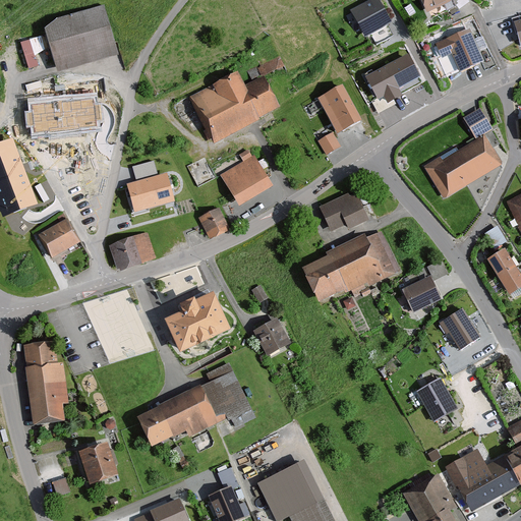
[(386,22),(389,20),(377,0),(373,0),(355,11),(367,33),(369,32),(377,44),(393,35),(386,22)]
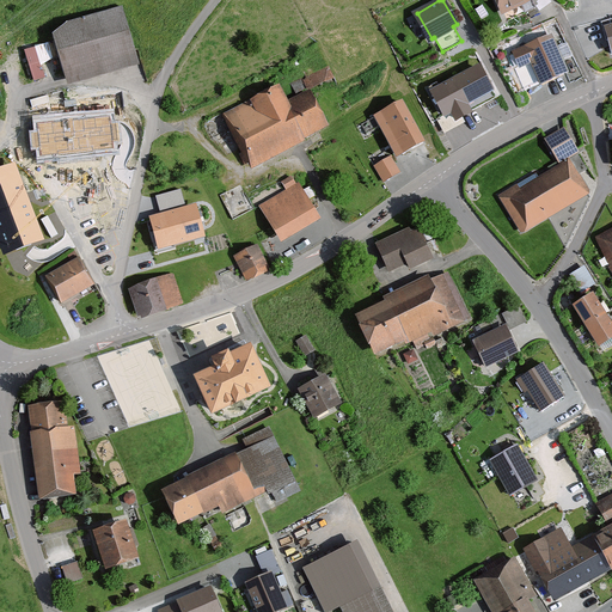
[(497,0),(505,16),(537,0),(497,0)]
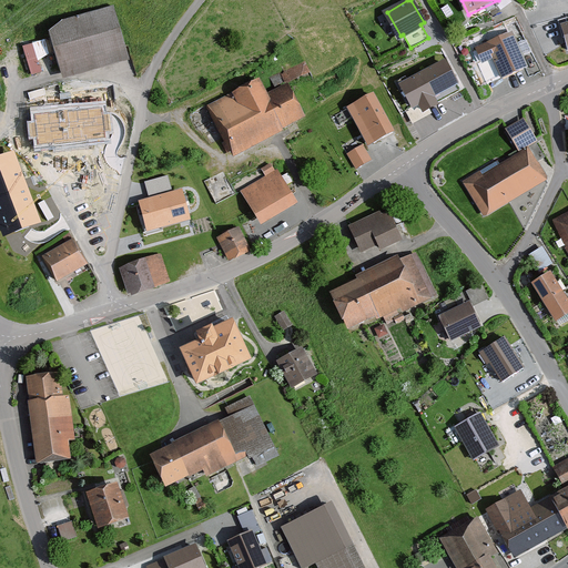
[(50,31),(66,79),(131,62),(117,4),(62,21),(50,31)]
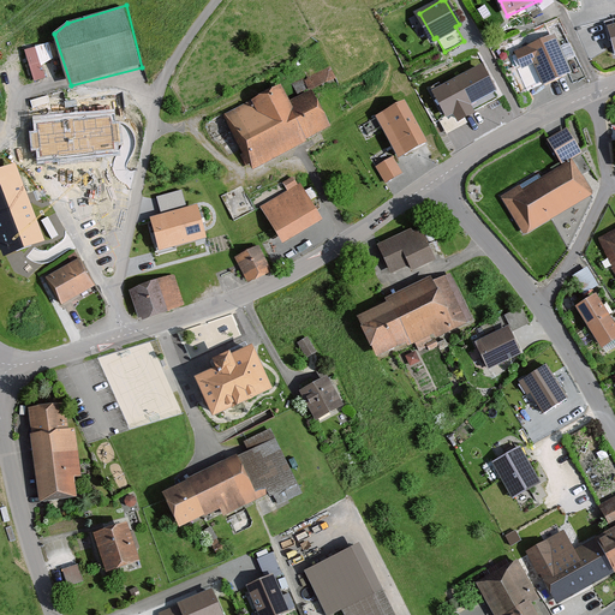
[(555,33),(515,52),(523,69),(535,63),(545,87),(574,73),(555,33)]
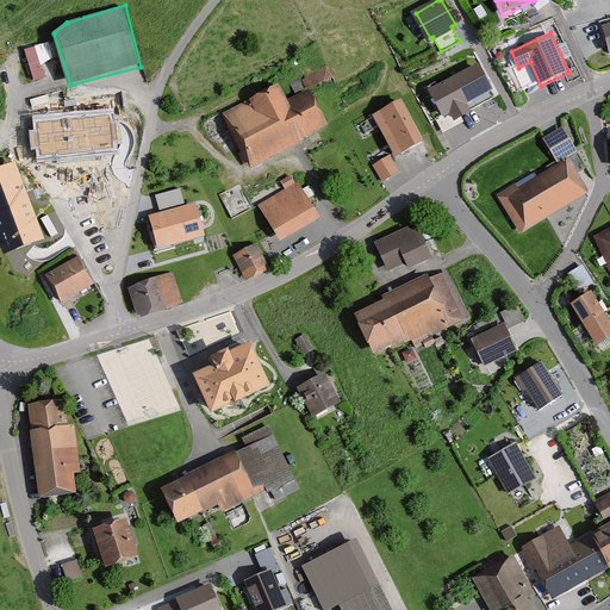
[(24,51),(33,83),(47,80),(43,67),(54,63),(48,43),(24,51)]
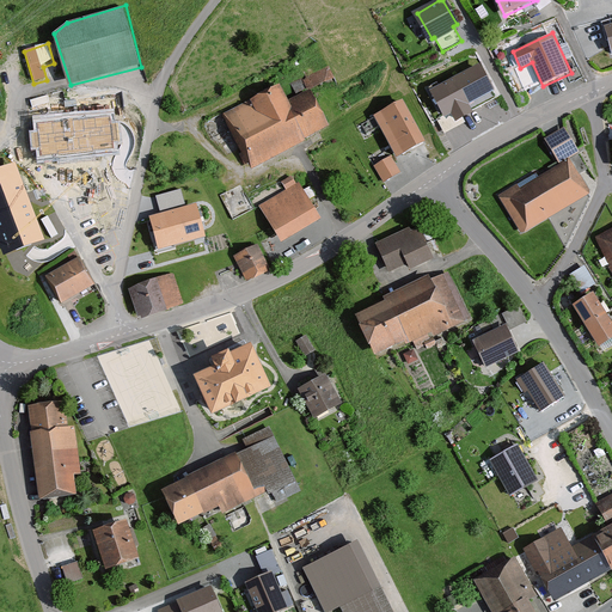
[(479,66),(432,91),(445,115),(438,118),(445,132),(464,122),(460,116),(471,111),(466,103),(493,89),(479,66)]
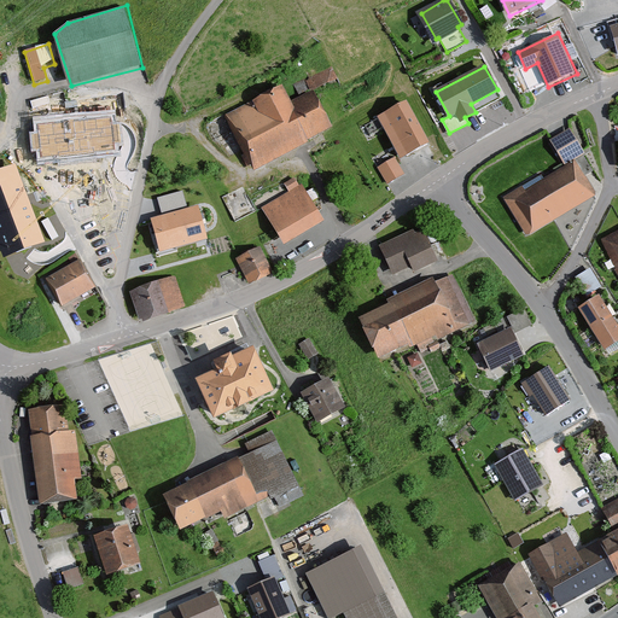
[(322,85),(338,80),(333,68),(318,74),(322,85)]
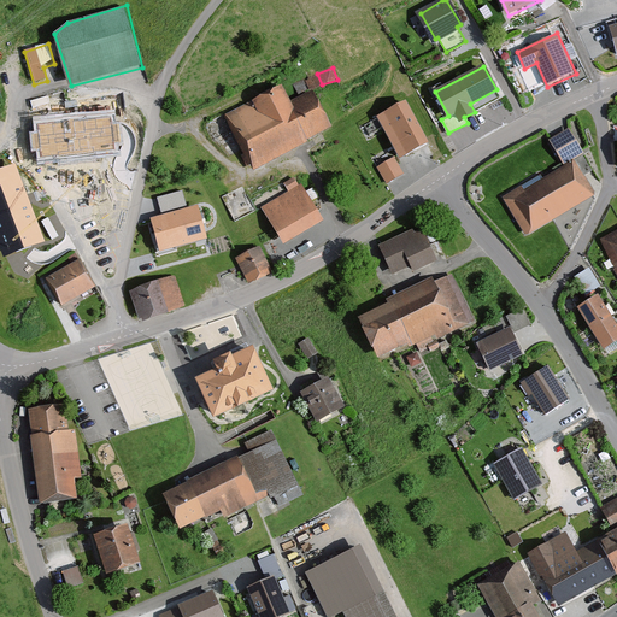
[(283,88),(228,116),(256,170),(338,129),(318,89),(292,103),(283,88)]
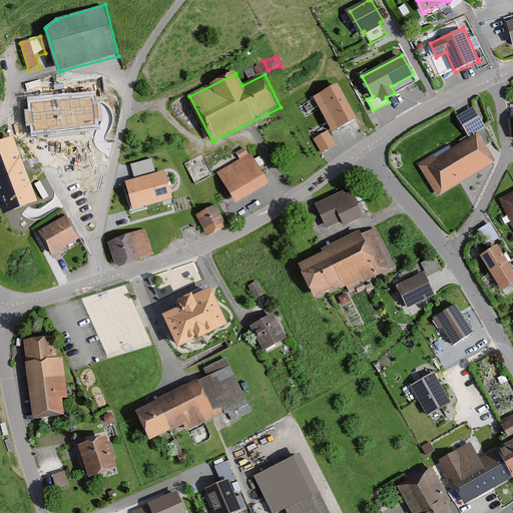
[(354,118),(336,86),(317,96),(335,129),(354,118)]
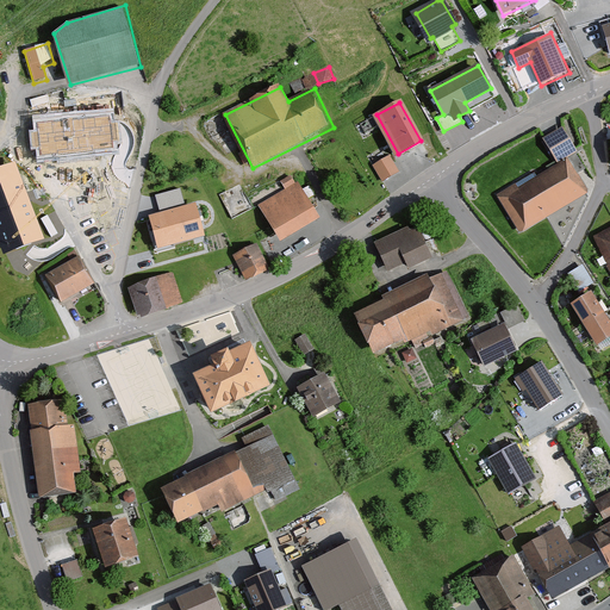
[(110,109),(33,116),(37,155),(113,148),(110,109)]
